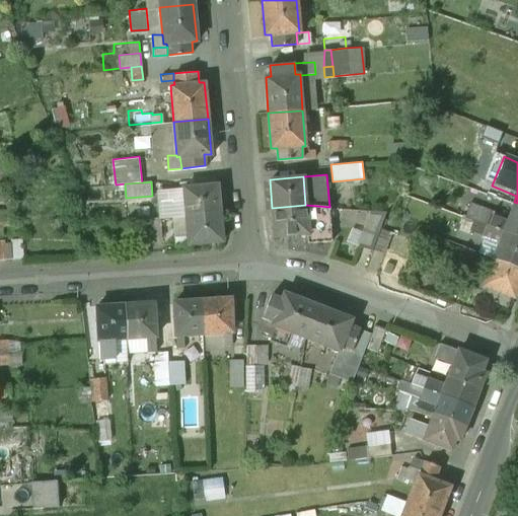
[(217,183),(183,187),(183,194),(186,215),(220,212),(217,183)]
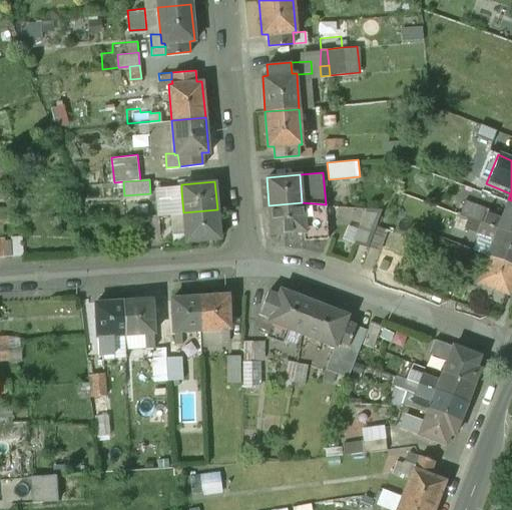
[(181,184),(168,185),(169,192),(181,191),(181,184)]
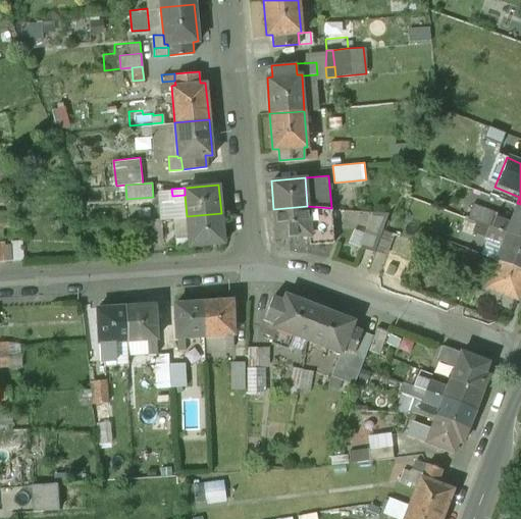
[(520,204),(517,203),(510,220),(495,214),(493,214),(489,224),(520,238),(520,204)]
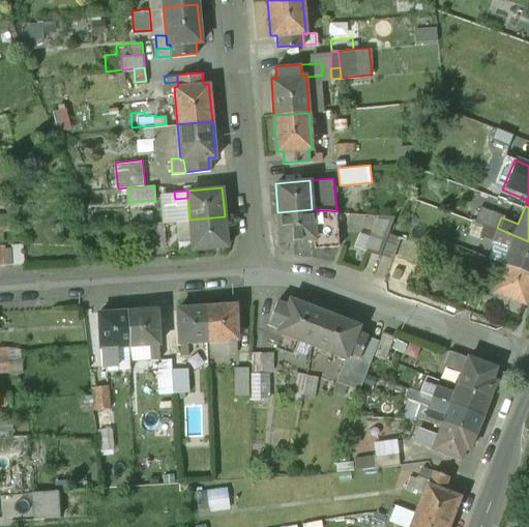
[(503,215),(485,208),(479,222),(483,224),(497,228),(501,217),(502,217),(503,215)]
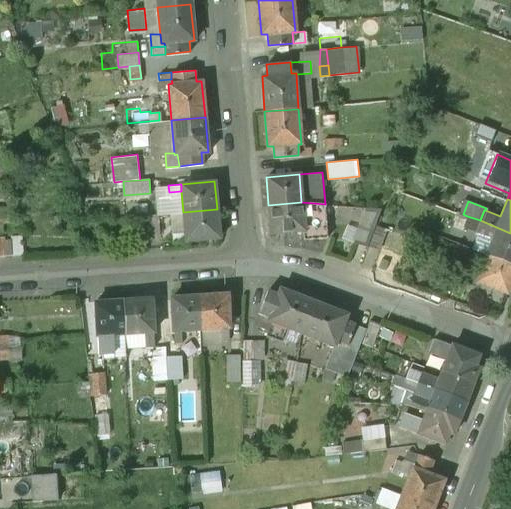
[(301,202),(268,205),(271,233),(301,230),(304,230),(301,202)]
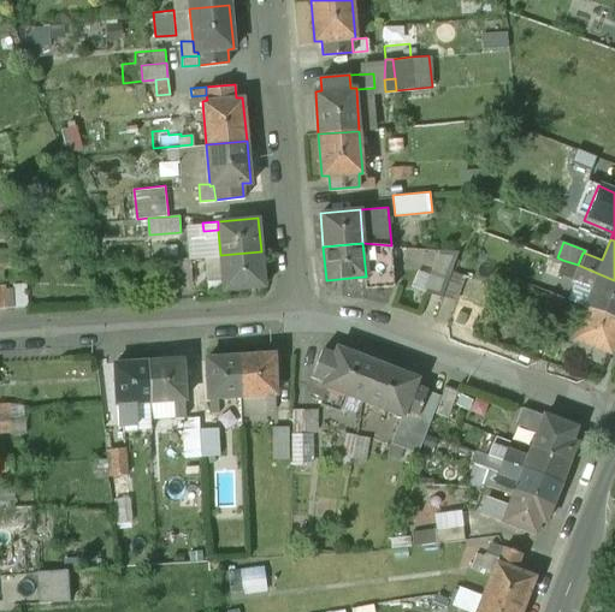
[(378,244),(362,243),(366,277),(362,277),(364,287),(382,285),(380,269),(378,244)]
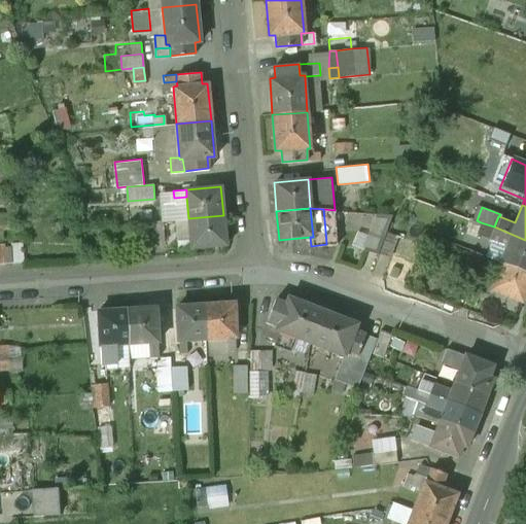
[(335,210),(323,209),(325,231),(338,230),(337,210),(335,210)]
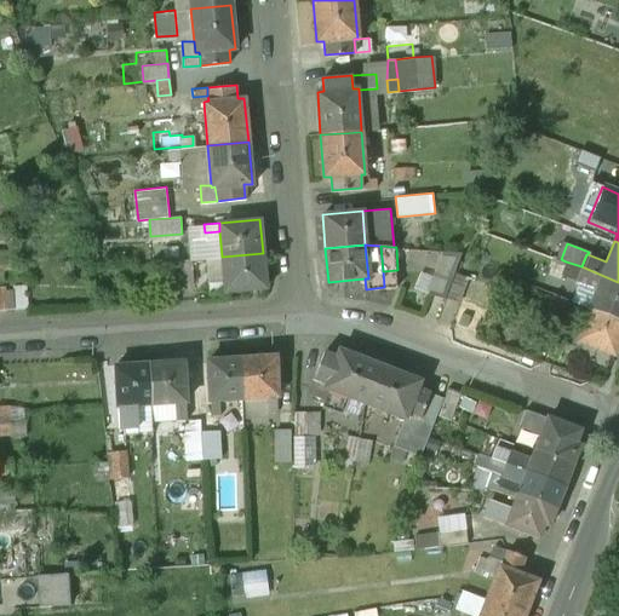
[(441,251),(425,288),(443,295),(462,252),(441,251)]
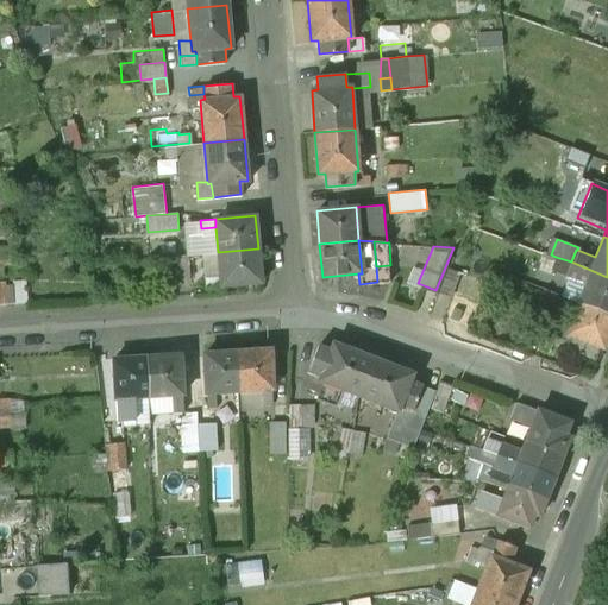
[(258,249),(218,252),(220,276),(221,285),(261,282),(258,249)]
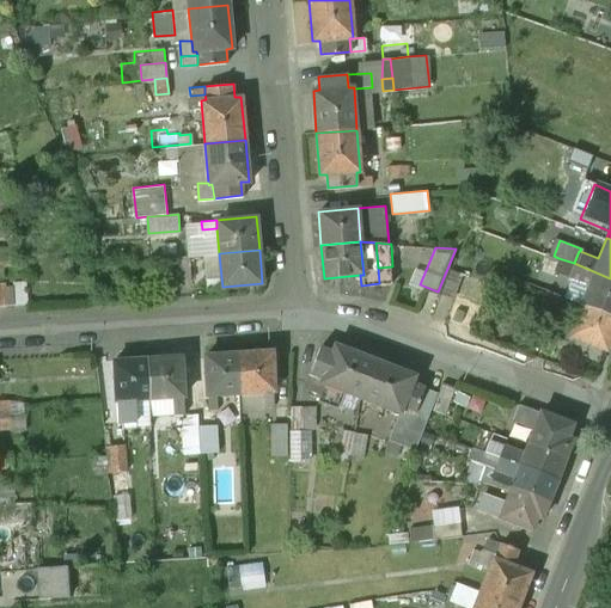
[(190,255),(178,256),(179,278),(191,278),(190,255)]
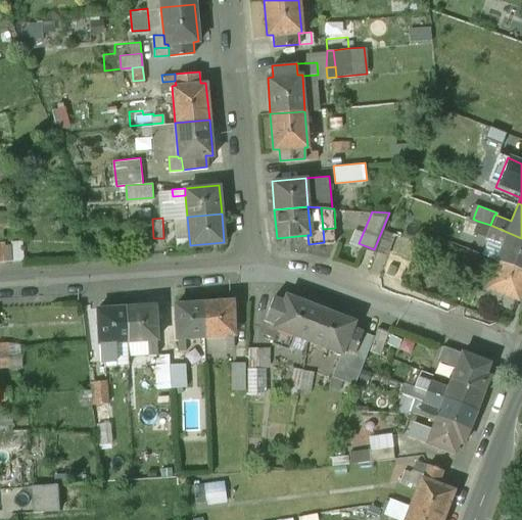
[(490,225),(477,221),(475,227),(487,232),(490,225)]
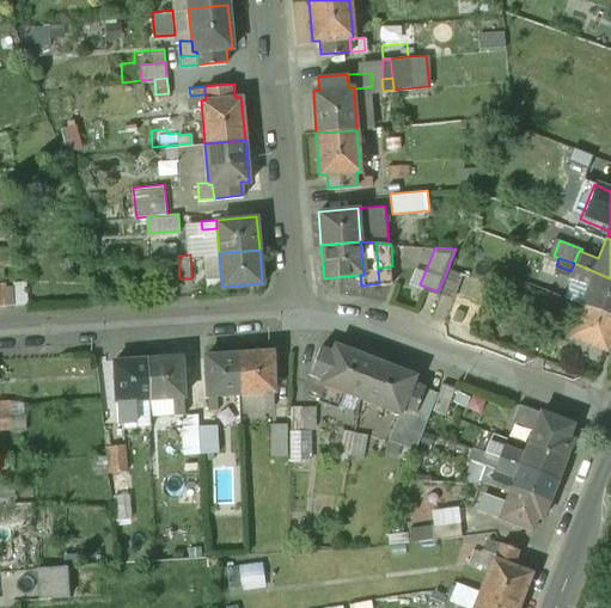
[(610,278),(574,263),(570,271),(569,276),(588,283),(580,304),(610,315),(610,278)]
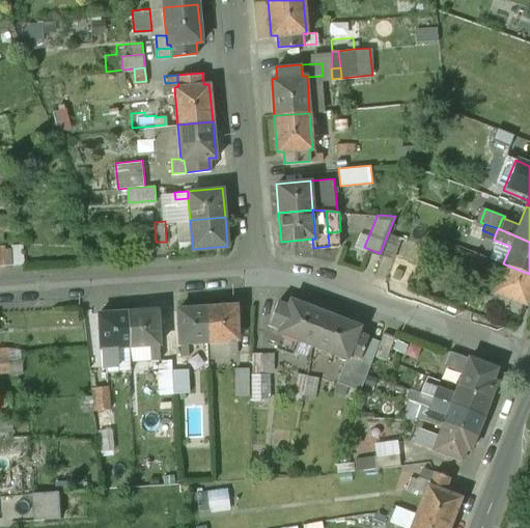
[(192,241),(179,242),(179,250),(193,249),(192,241)]
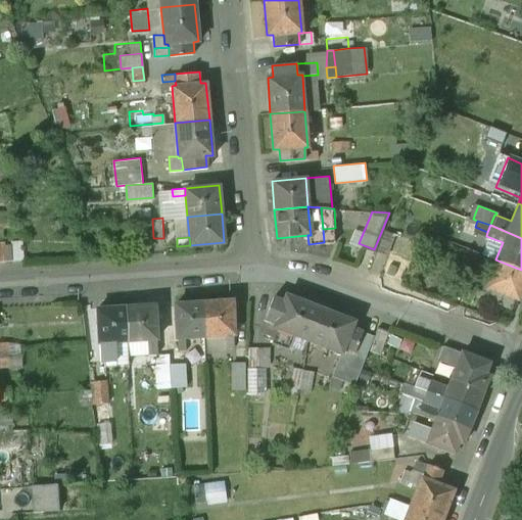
[(416,248),(395,240),(387,263),(407,271),(416,248)]
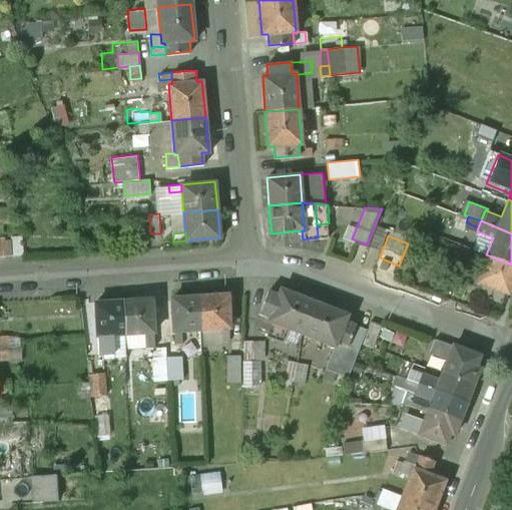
[(0,237),(0,253),(25,253),(24,237),(0,237)]
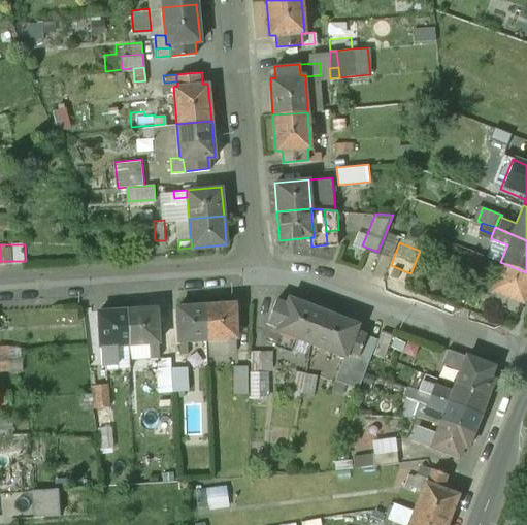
[(526,272),(500,262),(490,290),(496,292),(492,301),(515,310),(519,300),(523,302),(526,292),(526,272)]
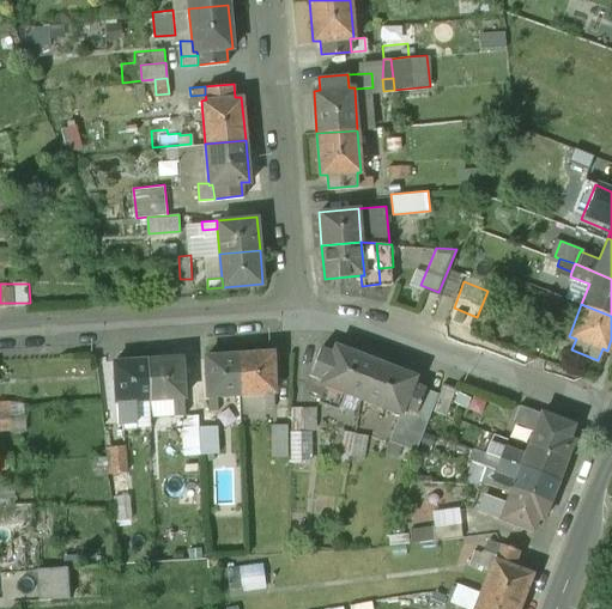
[(576,339),(569,336),(545,327),(540,339),(571,349),(576,339)]
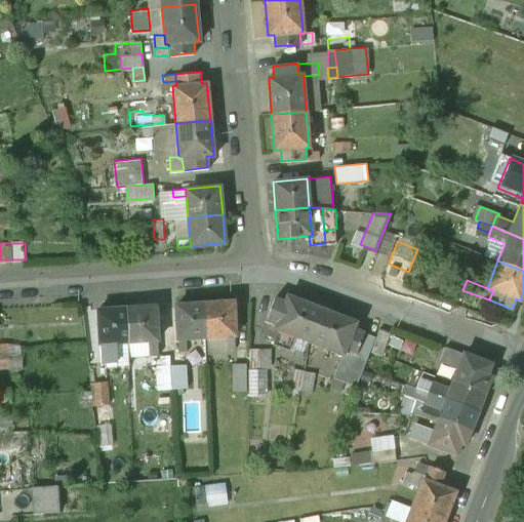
[(321,309),(287,296),(285,302),(276,298),(263,333),(277,338),(275,344),(289,349),(294,334),(310,340),(321,309)]
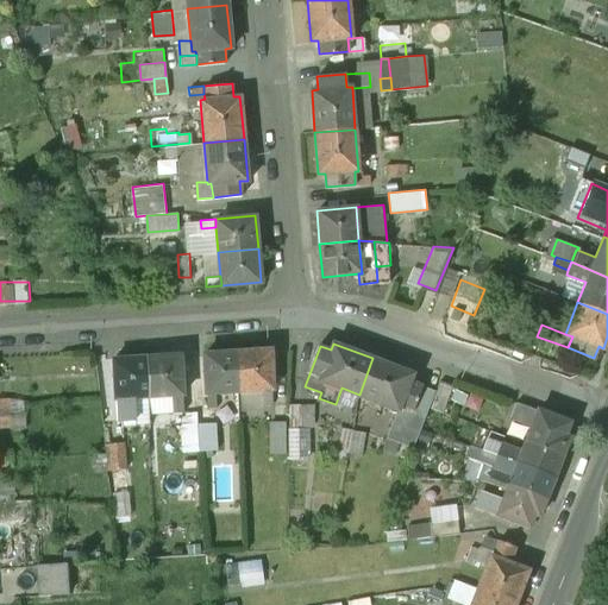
[(270,350),(237,351),(239,391),(263,390),(271,389),(273,389),(270,350)]
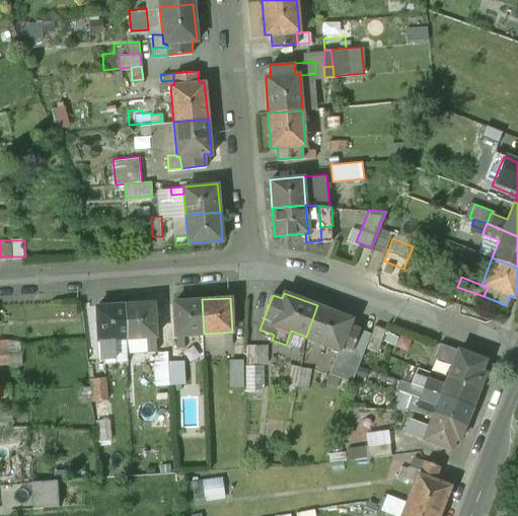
[(202,299),(173,301),(175,335),(176,335),(183,335),(204,334),(202,299)]
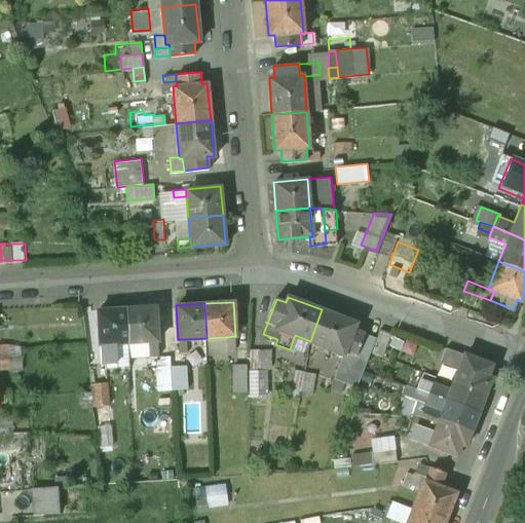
[(155,306),(126,308),(128,342),(149,341),(156,341),(157,340),(155,306)]
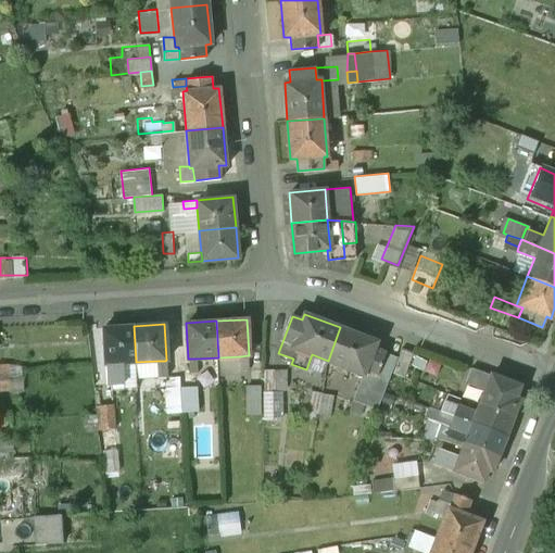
[(134,326),(103,327),(105,363),(106,363),(124,363),(136,362),(134,326)]
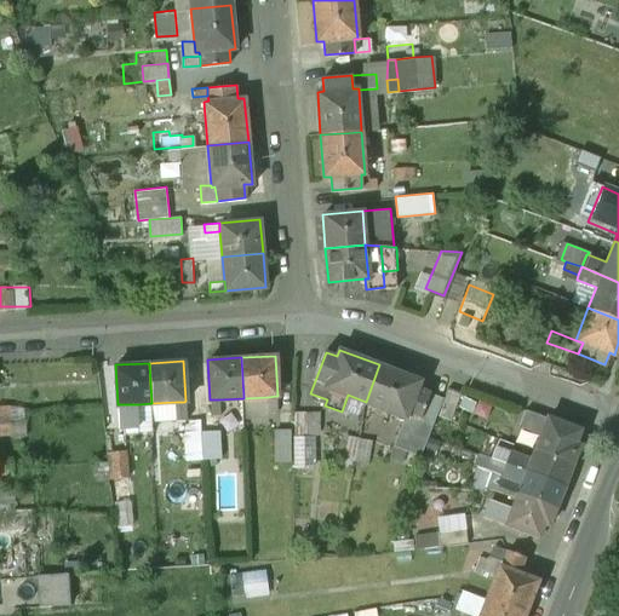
[(420,380),(379,364),(366,402),(406,418),(407,414),(417,418),(419,419),(430,391),(418,386),(420,380)]
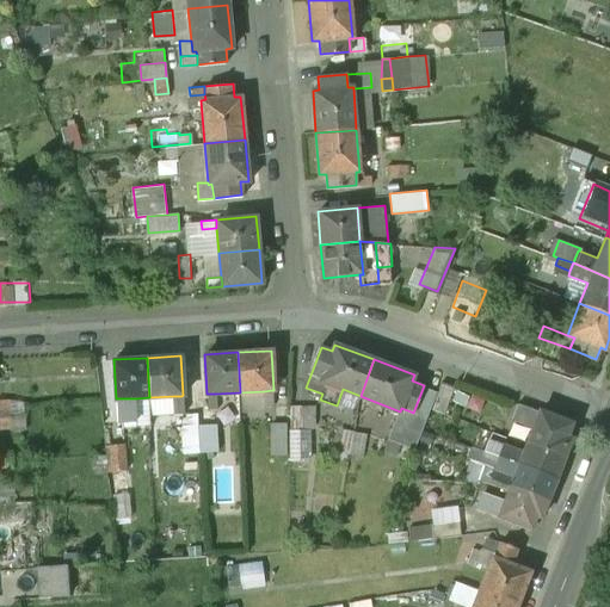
[(455,385),(441,381),(437,391),(431,407),(444,412),(455,385)]
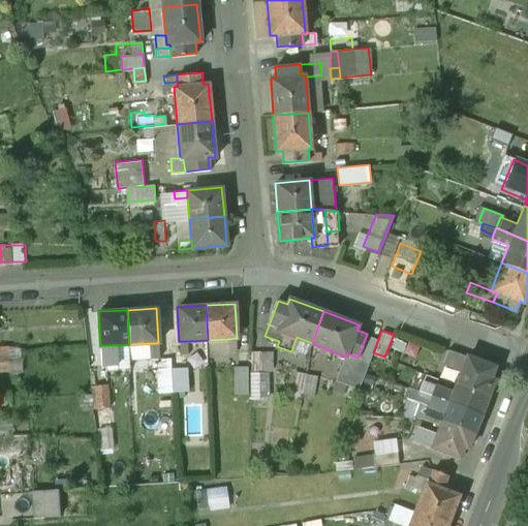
[(378,339),(367,334),(358,358),(355,357),(345,379),(361,385),(373,352),(378,339)]
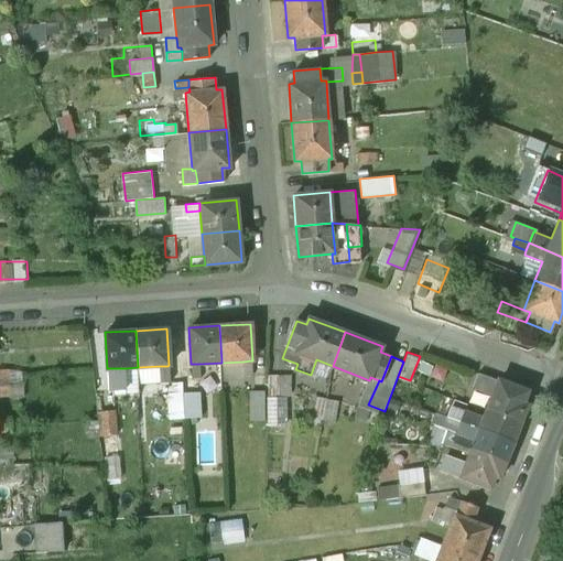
[(0,368),(0,395),(25,395),(25,383),(11,383),(10,368),(0,368)]
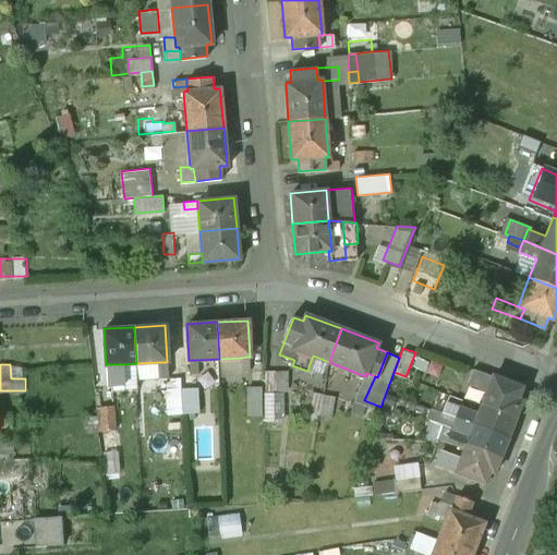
[(124,364),(107,364),(108,384),(125,383),(124,364)]
